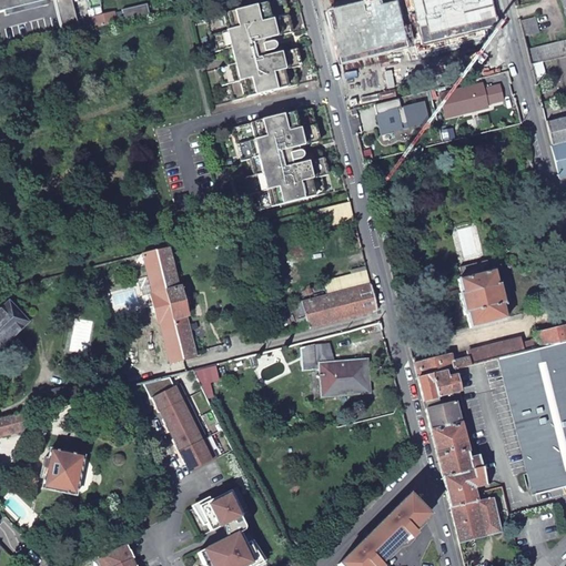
[(0,0),(0,10),(42,0),(0,0)]
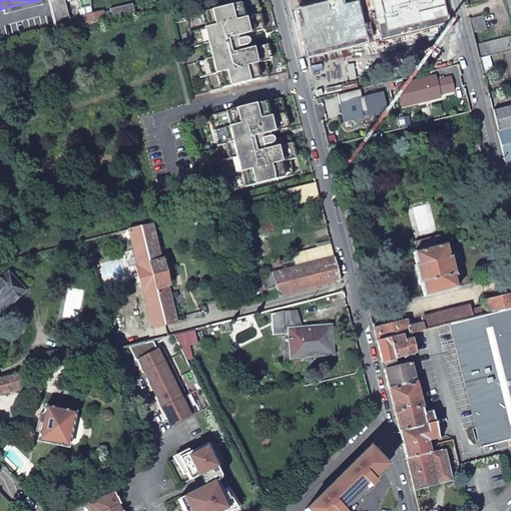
[(51,0),(59,30),(73,26),(66,0),(51,0)]
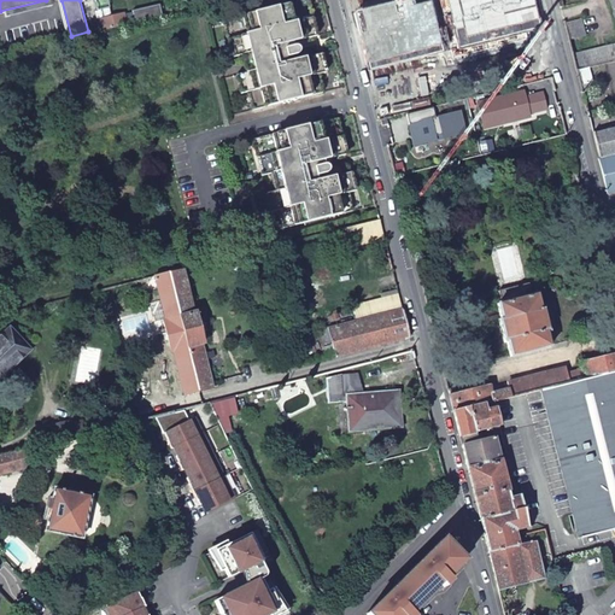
[(297,0),(226,18),(235,56),(253,51),(257,68),(239,72),(244,92),(251,91),(256,107),(324,91),(320,72),(328,70),(323,51),(315,53),(314,48),(312,47),(310,46),(300,48),(300,45),(297,46),(296,40),(318,34),(310,0),(297,0)]
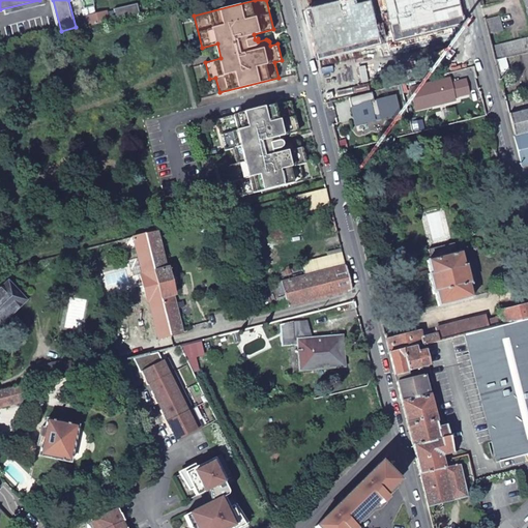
[(339,12),(309,20),(321,70),(351,62),(339,12)]
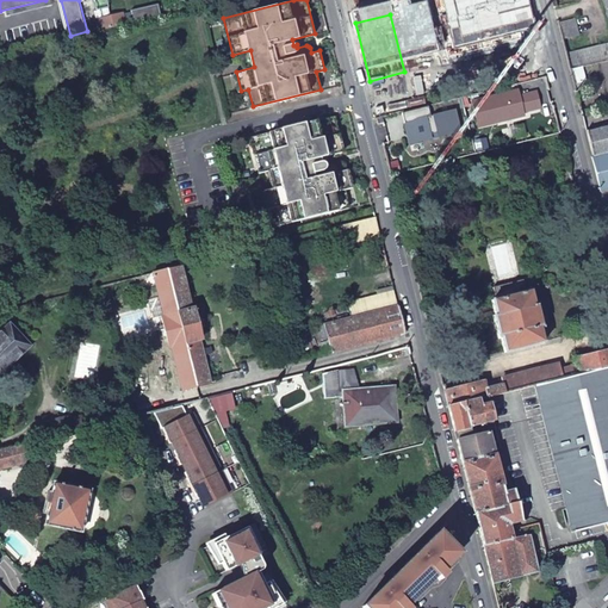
[(577,16),(559,20),(564,37),(581,32),(577,16)]
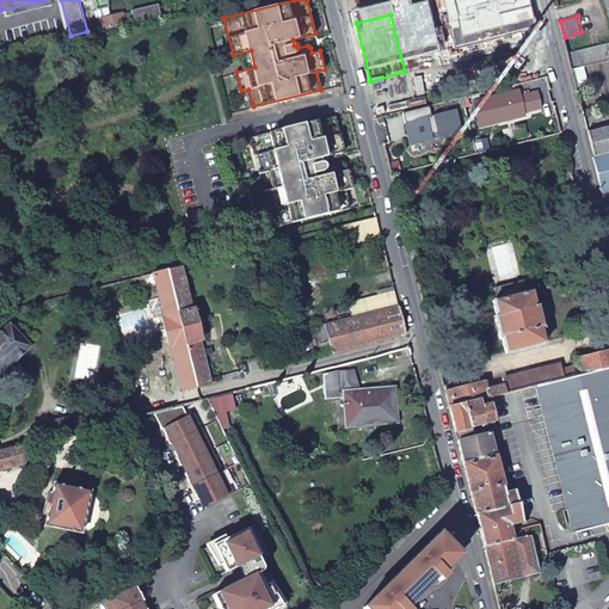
[(608,42),(568,51),(572,68),(585,65),(608,59),(608,42)]
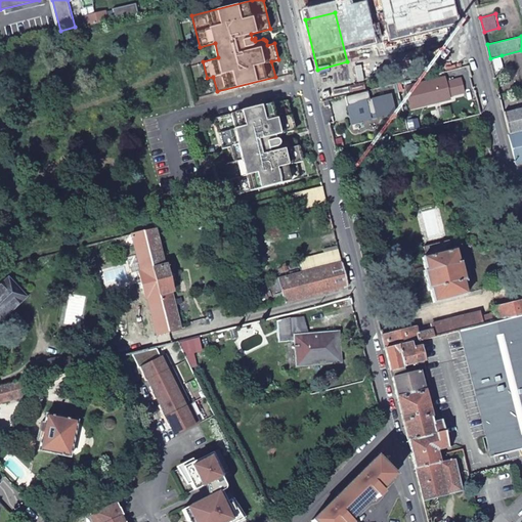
[(490,58),(495,75),(506,73),(502,55),(490,58)]
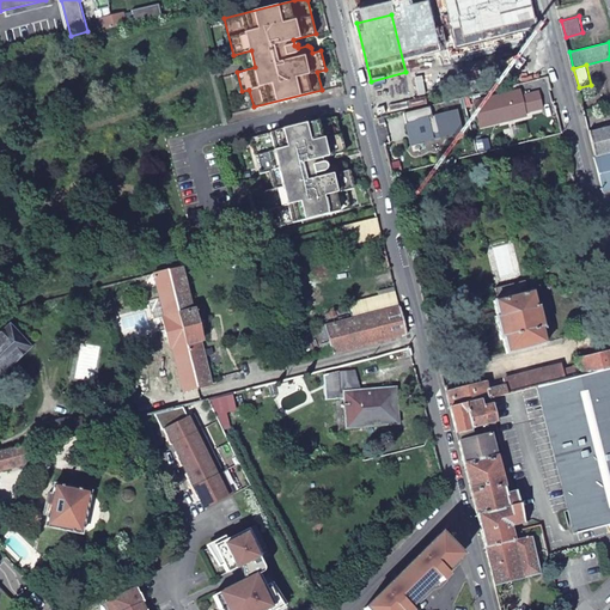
[(476,99),(481,121),(502,116),(504,120),(528,114),(528,110),(544,105),(540,90),(523,95),(522,89),(476,99)]
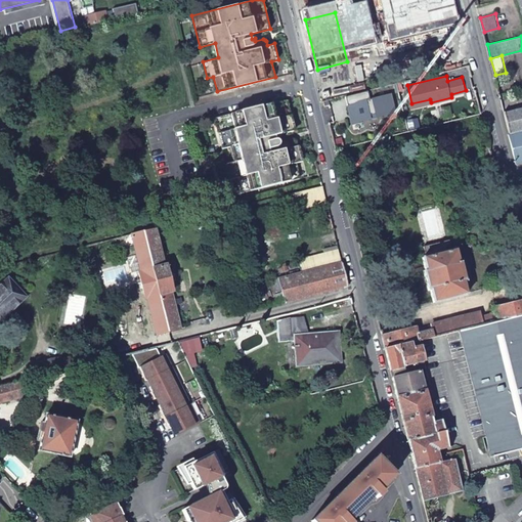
[(333,84),(335,97),(361,90),(358,78),(333,84)]
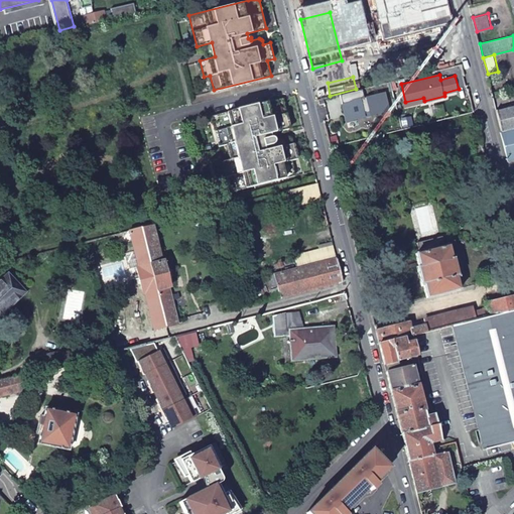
[(342,94),(348,120),(366,116),(365,113),(372,111),(372,114),(390,110),(386,92),(366,97),(364,89),(342,94)]
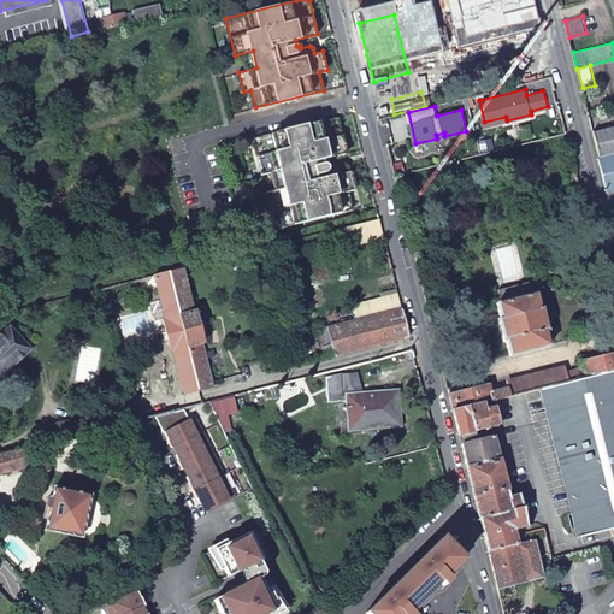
[(344,171),(342,166),(341,165),(340,164),(332,165),(330,165),(330,163),(326,163),(325,158),(349,152),(340,116),(255,136),(264,173),(283,169),(287,186),(269,190),(273,208),(279,207),(284,225),(355,207),(350,189),(358,187),(353,169),(344,171)]
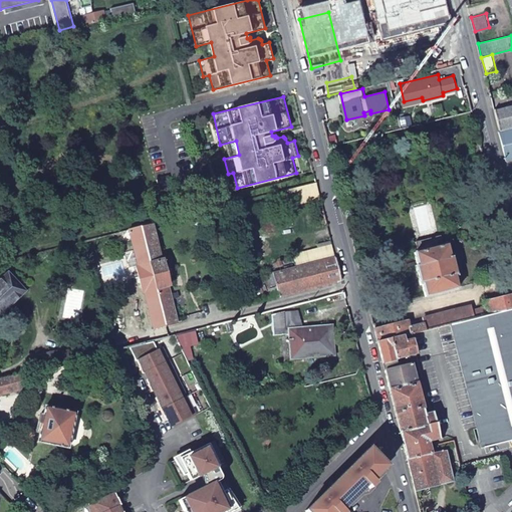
[(511,104),(496,108),(501,132),(511,129),(511,104)]
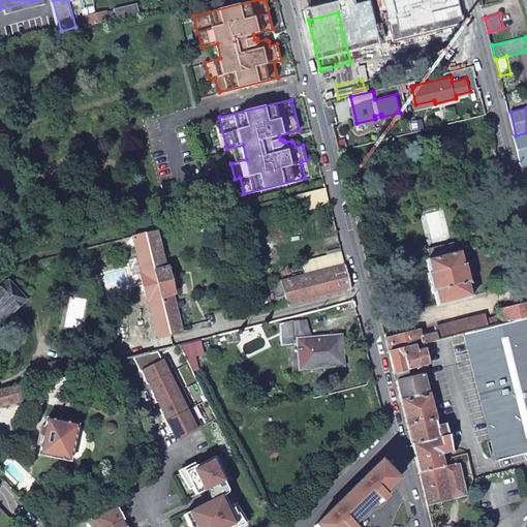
[(526,132),(516,135),(515,135),(523,165),(526,164),(526,132)]
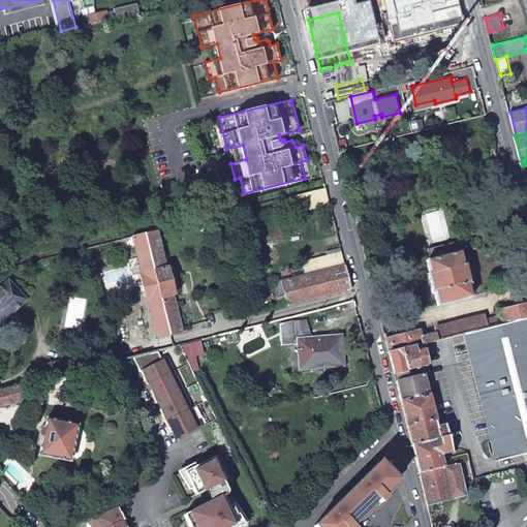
[(504,179),(499,157),(490,159),(495,181),(504,179)]
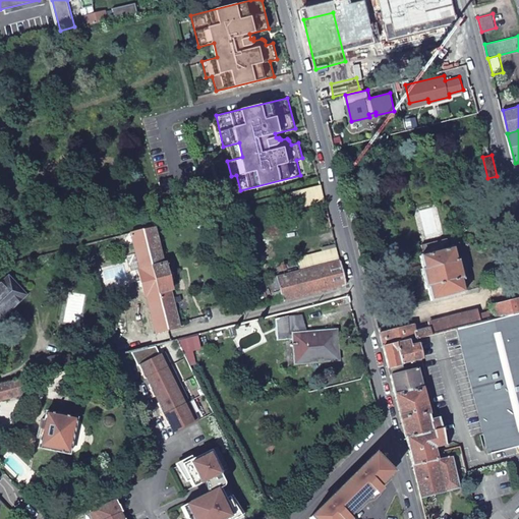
[(327,198),(323,183),(292,191),(296,207),(327,198)]
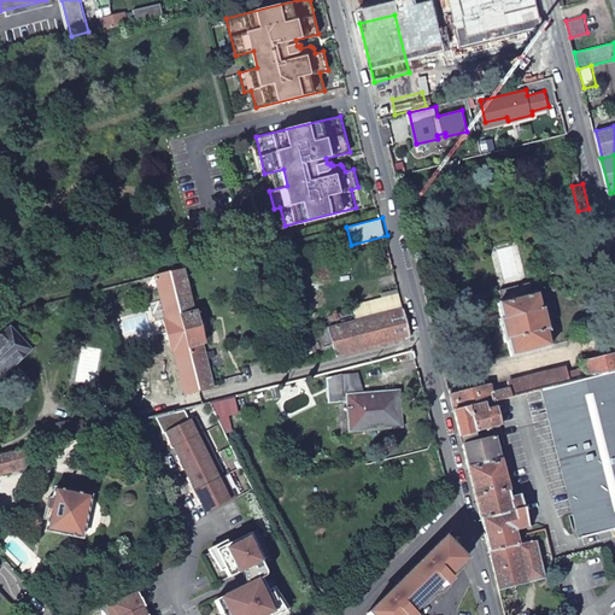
[(170,270),(200,388),(214,385),(203,341),(205,340),(203,329),(208,328),(206,320),(200,321),(198,310),(195,310),(185,267),(170,270)]
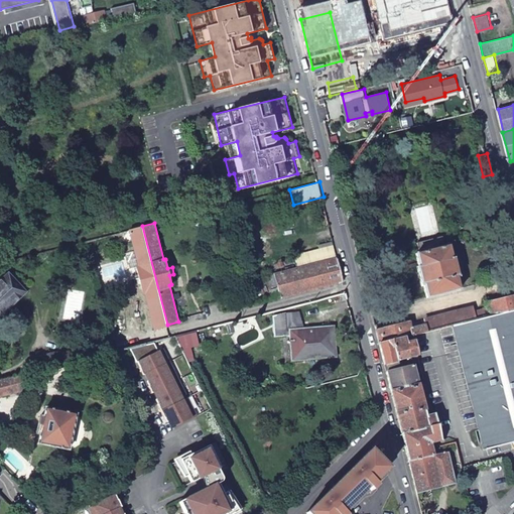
[(156,327),(167,325),(142,226),(131,229),(140,265),(139,265),(145,291),(147,290),(156,327)]
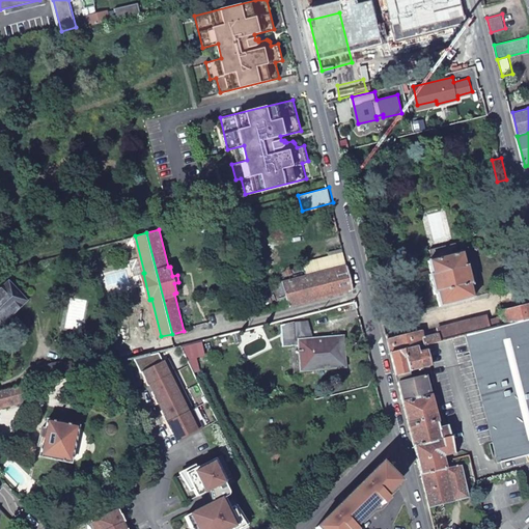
[(464,251),(429,259),(433,273),(430,273),(436,293),(438,293),(441,305),(475,296),(472,283),(475,283),(470,262),(467,263),(464,251)]
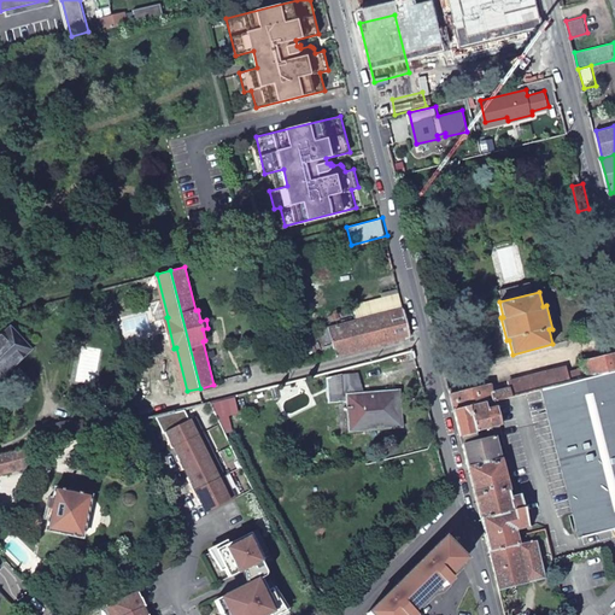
[(361,318),(405,306),(402,296),(358,306),(361,318)]
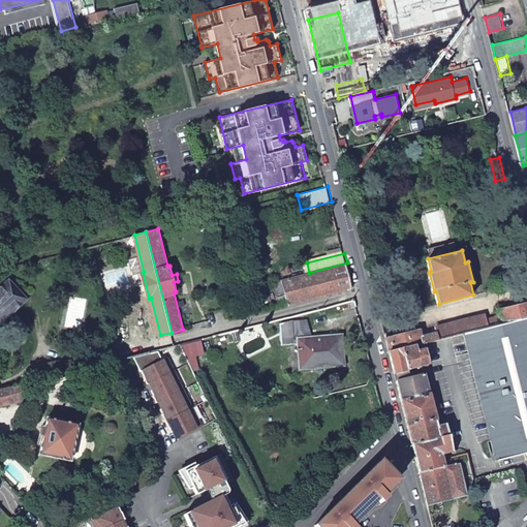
[(353,287),(347,262),(309,273),(276,281),(281,305),(353,287)]
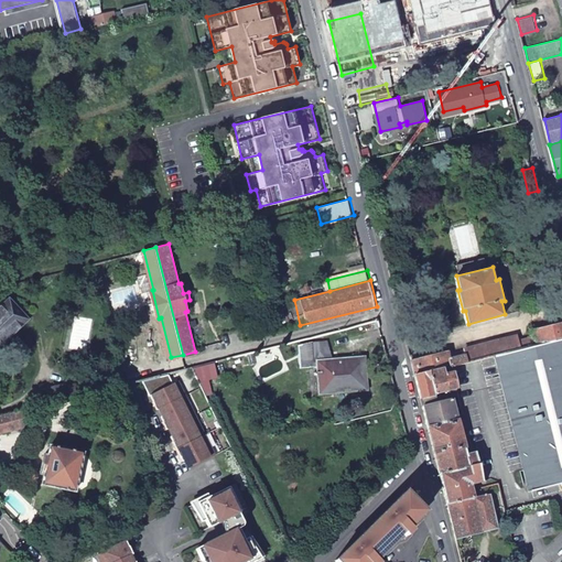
[(0,344),(29,317),(10,298),(0,306),(0,344)]
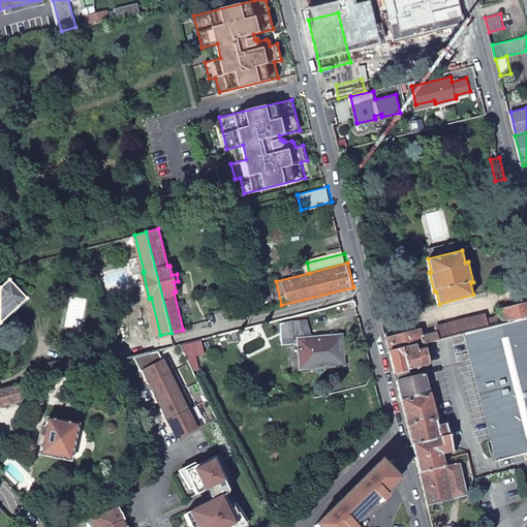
[(391,350),(425,342),(466,332),(526,316),(526,300),(501,307),(502,314),(487,318),(486,313),(436,326),(437,331),(423,335),(421,328),(386,337),(391,350)]
